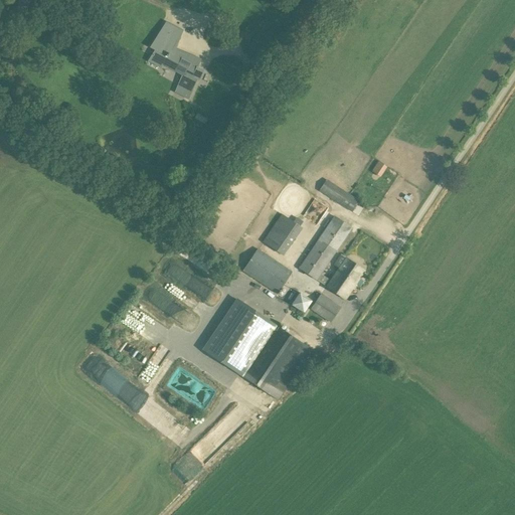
[(185,55),(184,56),(180,54),(180,53),(176,51),(183,33),(167,24),(152,48),(157,51),(150,61),(162,68),(164,64),(177,71),(179,67),(186,71),(177,93),(190,100),(195,86),(195,84),(197,79),(200,81),(204,71),(198,68),(201,61),(185,55)]
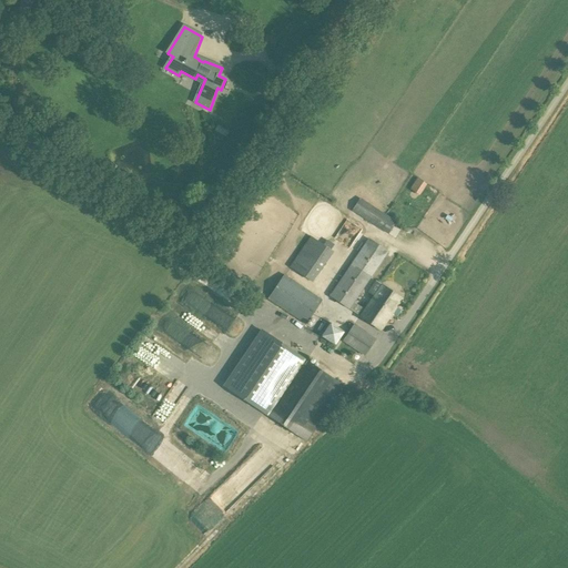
[(419,195),(427,184),(417,178),(409,189),(419,195)]
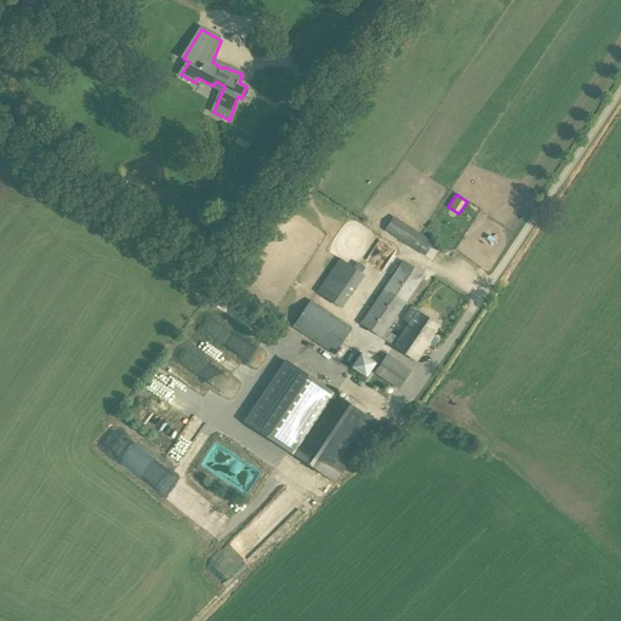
[(425,255),(432,244),(393,218),(386,229),(425,255)]
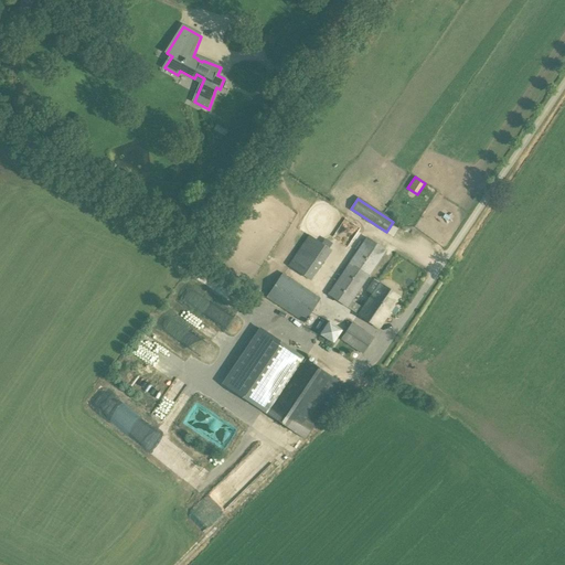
[(331,252),(309,236),(289,266),(311,280),(331,252)]
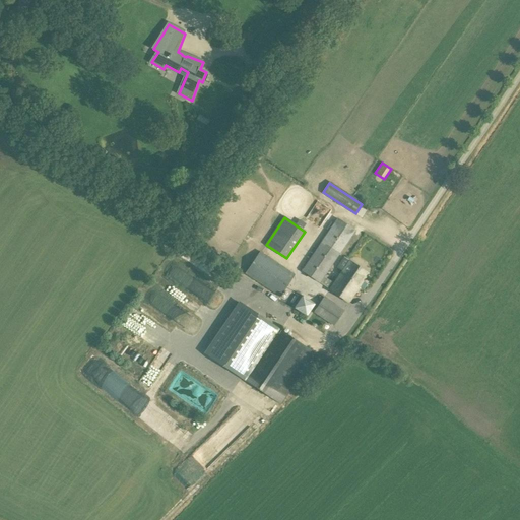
[(334,283),(324,276),(354,231),(337,219),(303,271),(320,282),(330,289),(348,302),(368,273),(344,258),(337,268),(342,271),(334,283)]
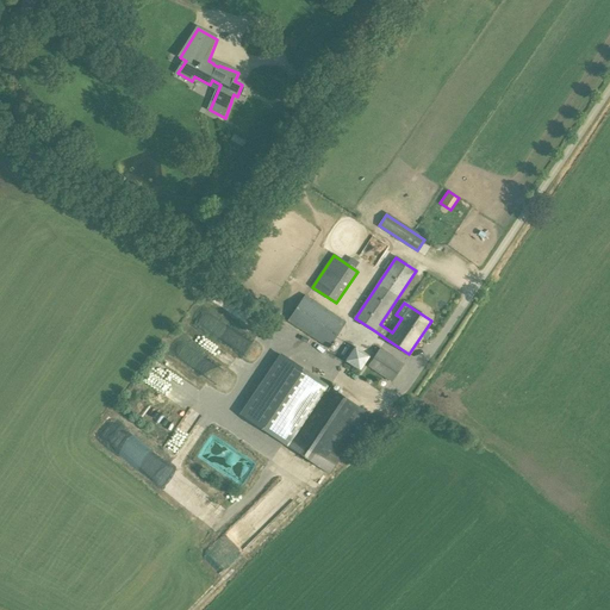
[(328,348),(344,323),(305,297),(288,322),(328,348)]
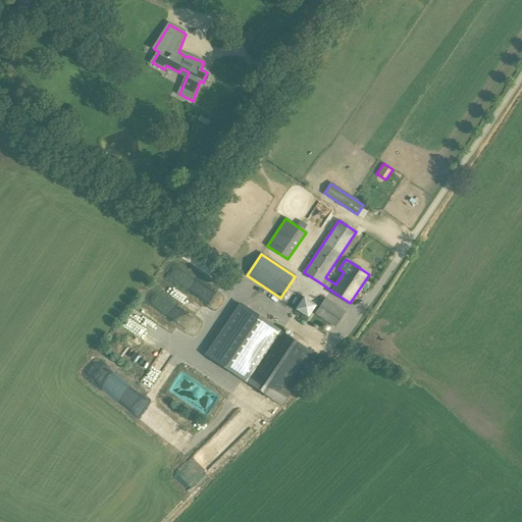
[(308,317),(316,305),(304,296),(295,309),(308,317)]
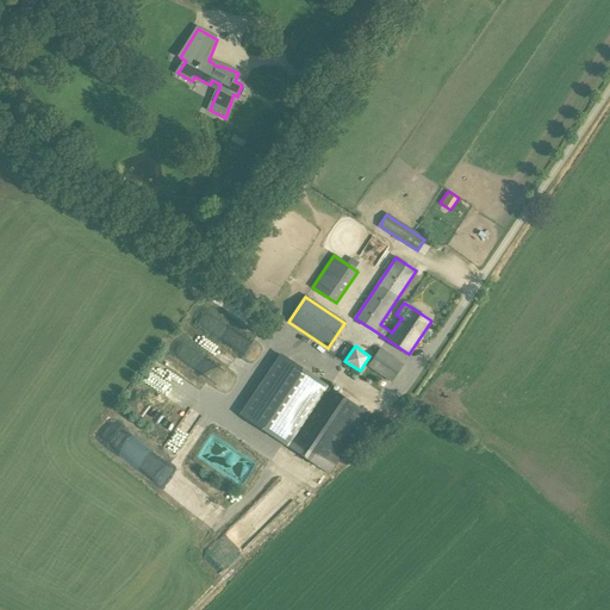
[(391,381),(400,368),(403,363),(380,348),(368,366),(391,381)]
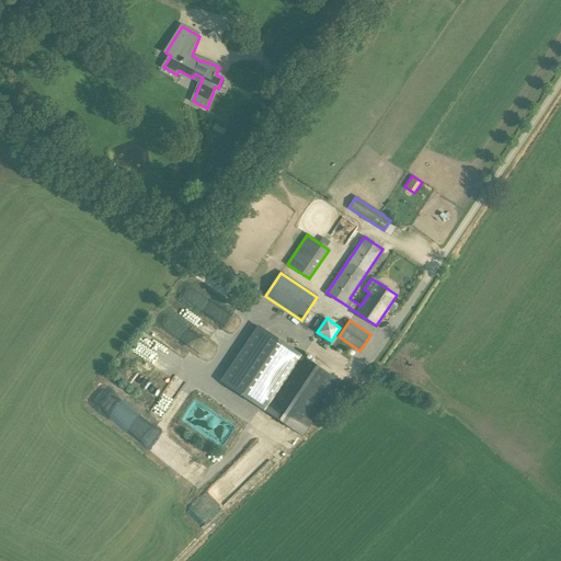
[(225,384),(258,405),(294,351),(261,329),(225,384)]
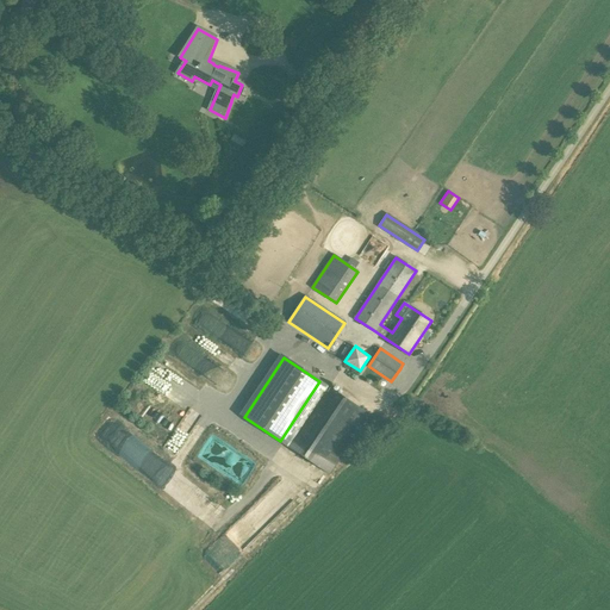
[(329,474),(369,415),(319,381),(280,441),(329,474)]
